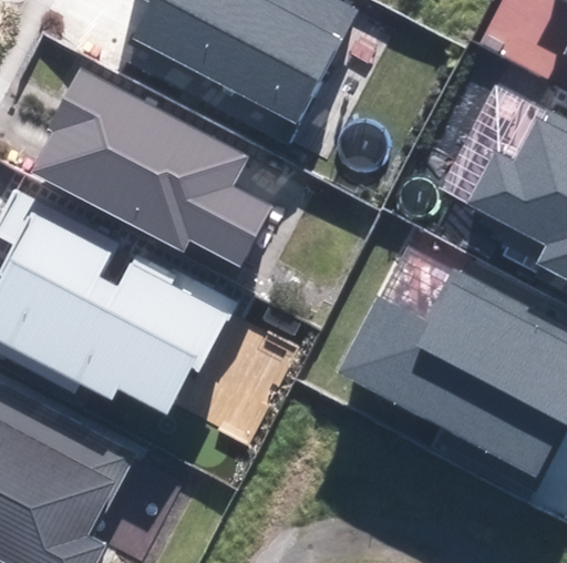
[(352,14),(325,0),(142,0),(154,7),(136,41),(295,124),(352,14)]
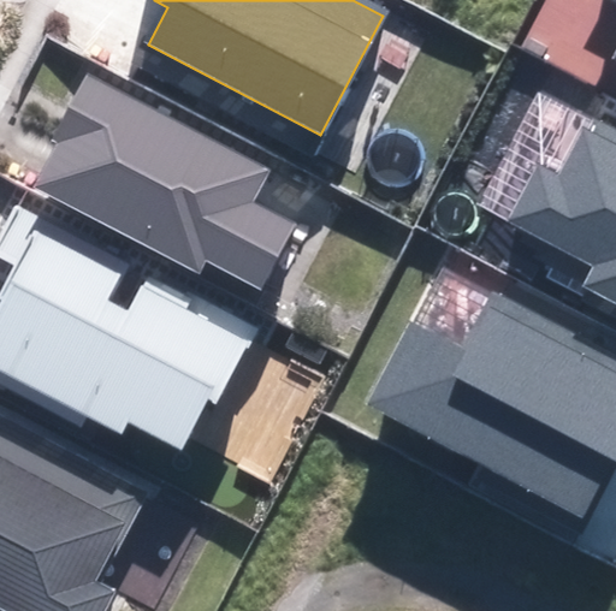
[(267,176),(89,82),(33,188),(199,274),(205,261),(259,289),(290,229),(250,208),(267,176)]
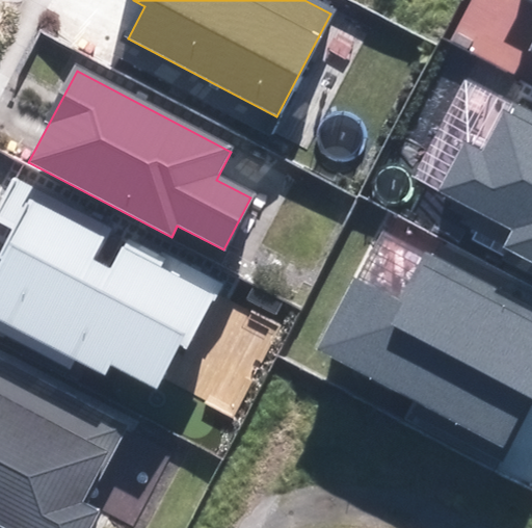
[(531,109),(515,101),(484,159),(467,150),(444,193),(515,231),(504,252),(531,265),(531,109)]
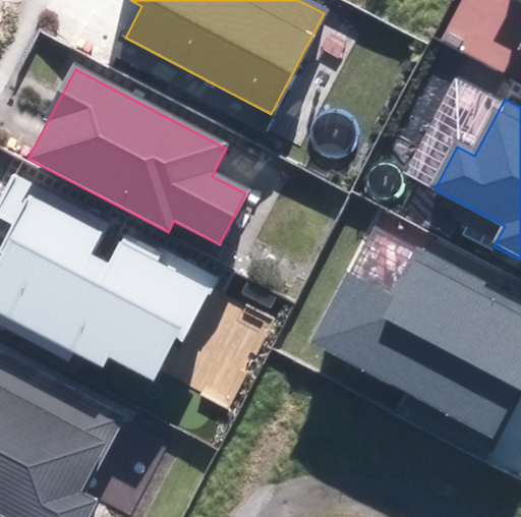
[(213,284),(13,180),(0,206),(0,218),(19,229),(0,265),(0,316),(101,368),(106,359),(153,384),(178,335),(184,338),(213,284)]
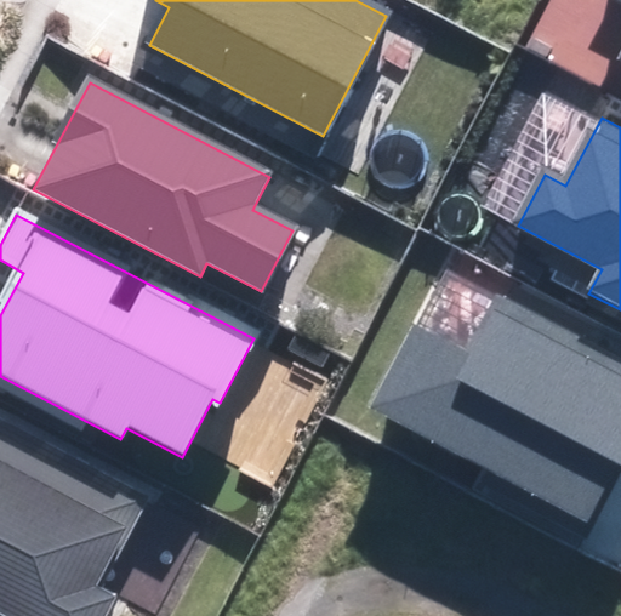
[(416,335),(375,412),(586,523),(616,465),(620,466),(620,353),(502,292),(466,361),(416,335)]
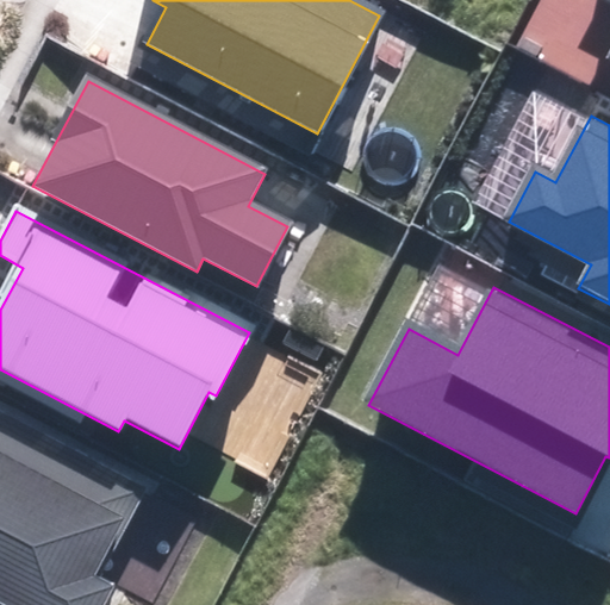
[(139,490),(0,416),(0,604),(104,604),(113,588),(93,579),(139,490)]
